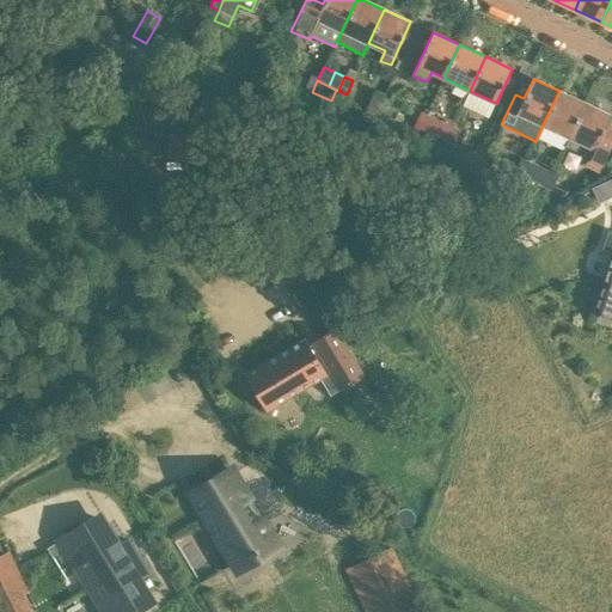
[(543,124),(569,138),(586,104),(560,91),(543,124)]
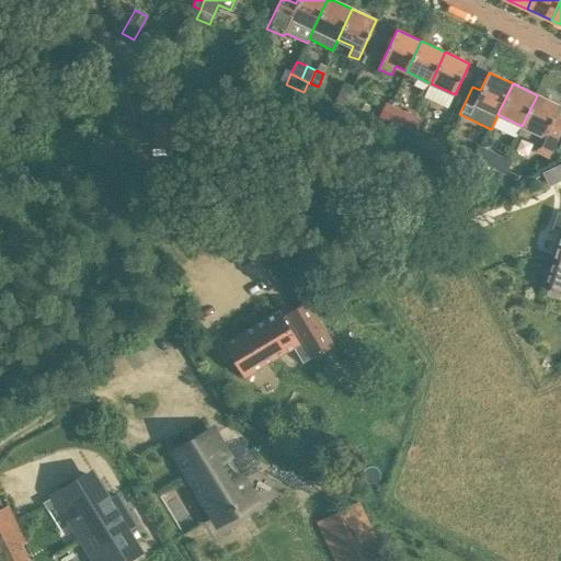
[(348,111),(356,92),(343,86),(335,104),(348,111)]
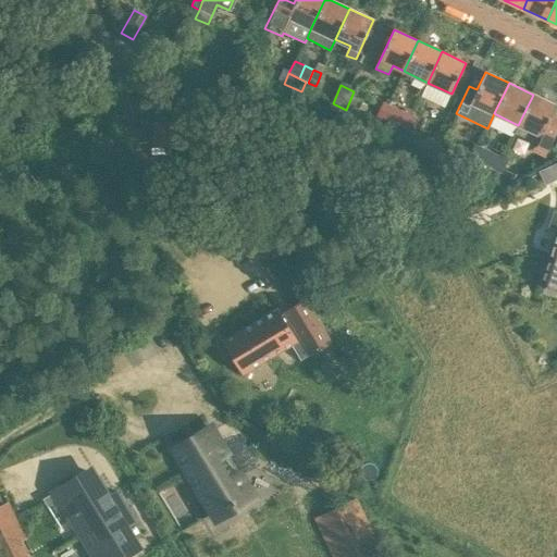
[(533,95),(518,125),(515,133),(548,149),(556,130),(556,127),(548,124),(556,106),(533,95)]
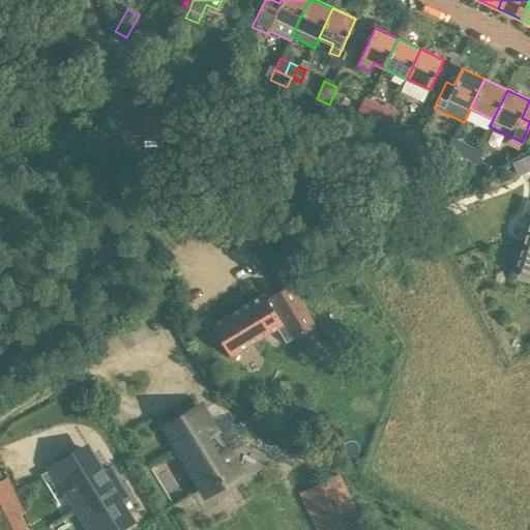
[(371,115),(377,102),(364,97),(356,115),(367,121),(371,115)]
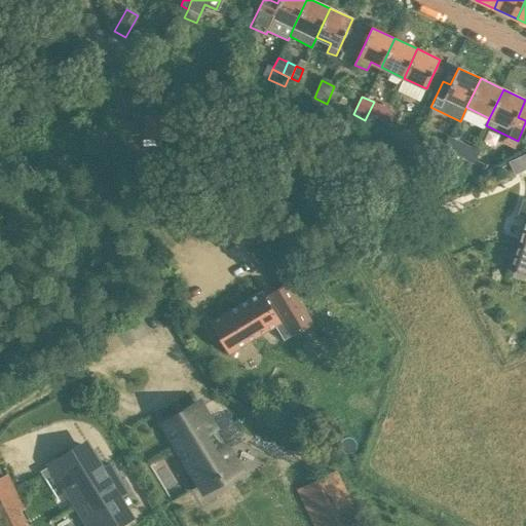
[(376,118),(382,106),(374,102),(368,114),(365,120),(364,123),(372,127),(376,118)]
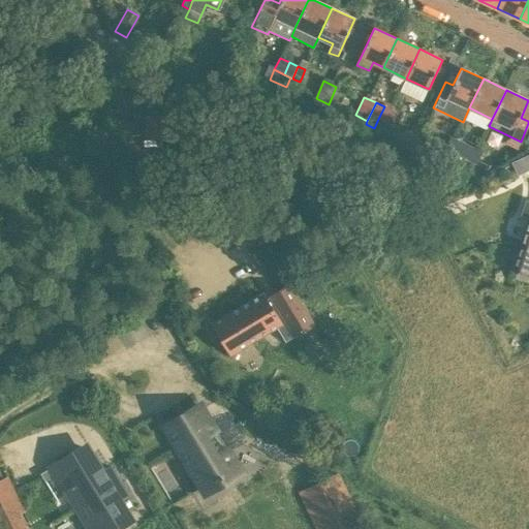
[(384,106),(378,119),(390,123),(395,112),(384,106)]
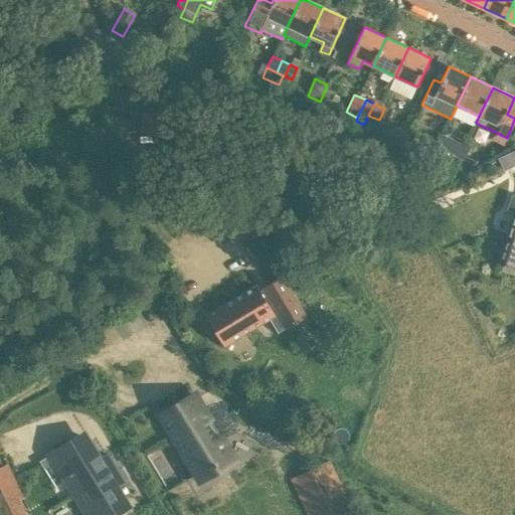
[(177,136),(178,119),(143,119),(143,135),(177,136)]
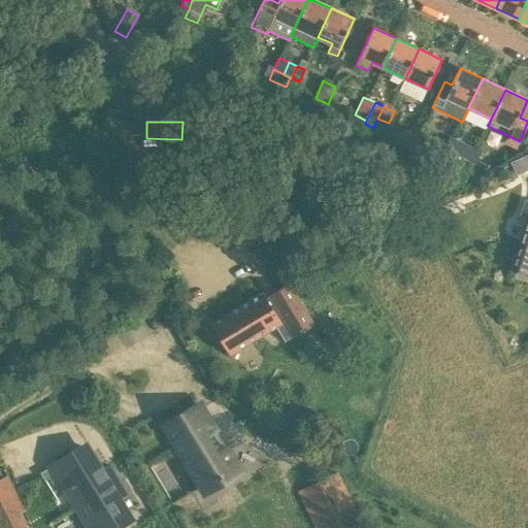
[(444,149),(457,155),(463,143),(450,137),(444,149)]
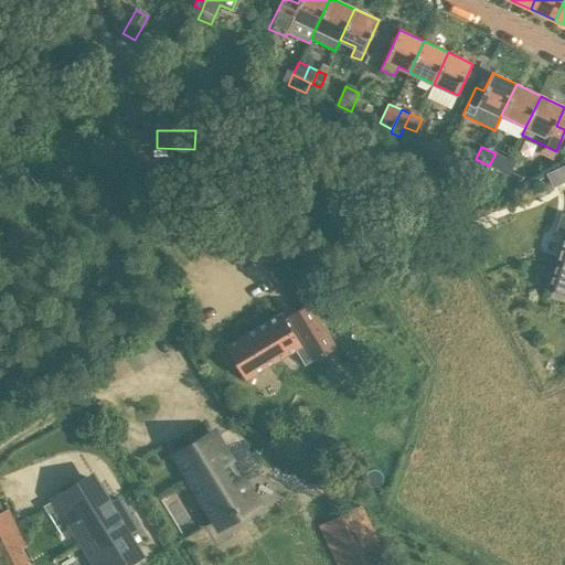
[(503,157),(496,153),(489,166),(498,170),(503,157)]
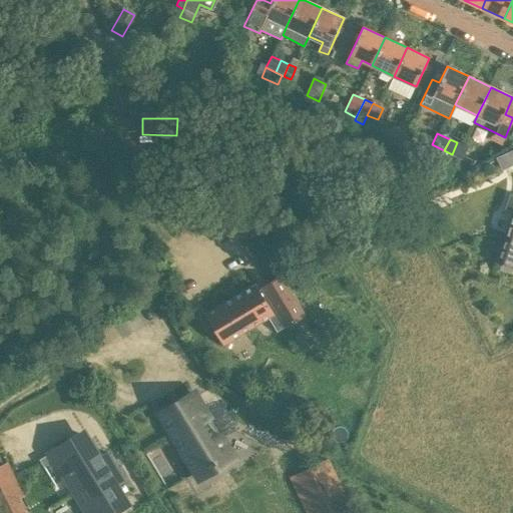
[(467,147),(457,142),(452,154),(462,159),(467,147)]
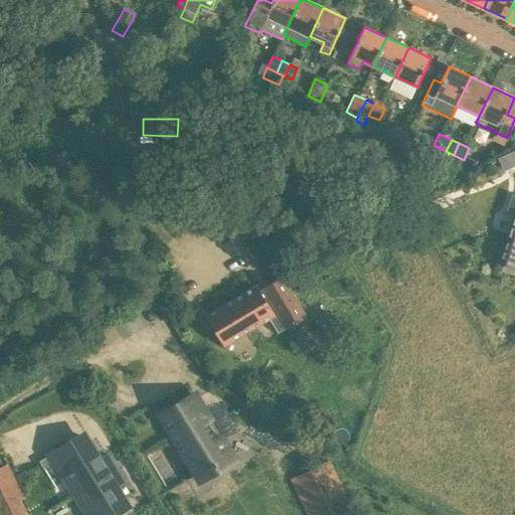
[(355,159),(358,153),(351,150),(348,155),(355,159)]
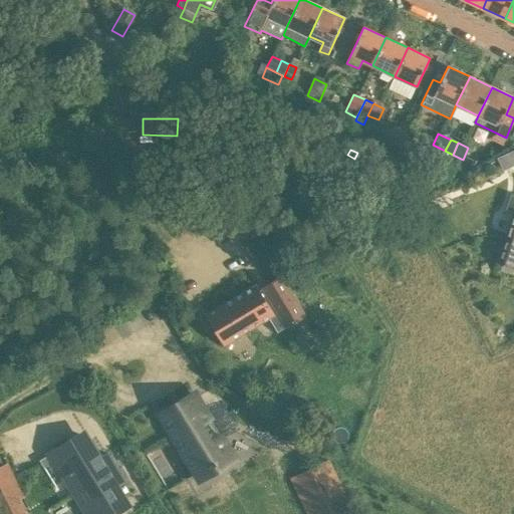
[(513,238),(506,236),(497,262),(502,264),(500,270),(513,274),(513,238)]
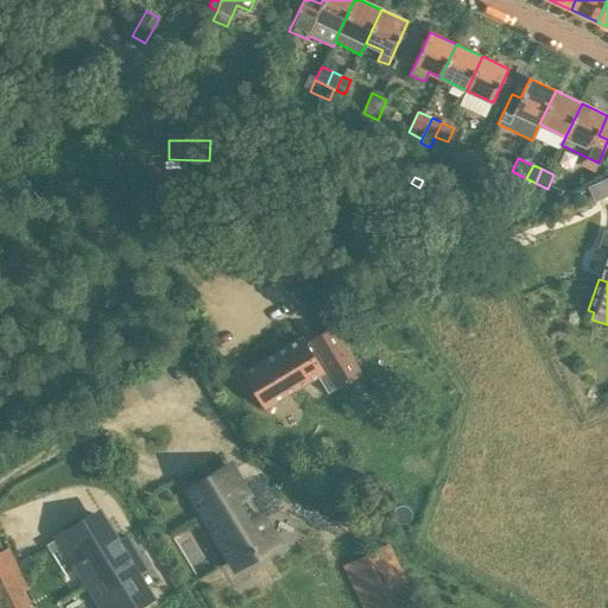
[(361,373),(333,327),(305,343),(302,337),(245,372),(266,407),(317,375),(328,393),(361,373)]
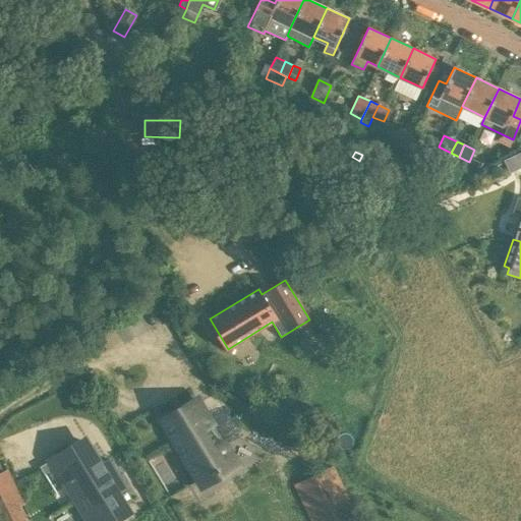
[(193,398),(159,418),(195,477),(222,461),(212,444),(219,439),(198,405),(197,405),(193,398)]
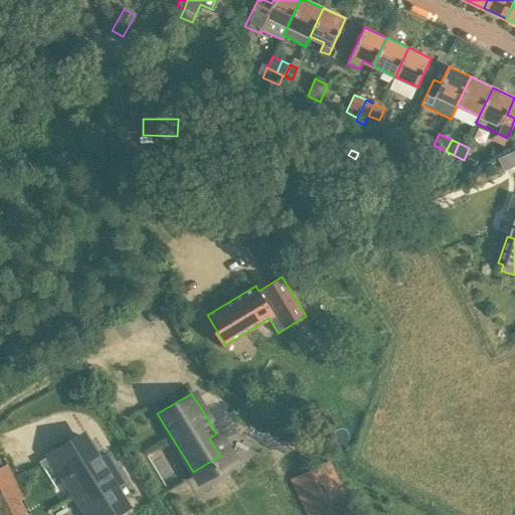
[(79,433),(62,405),(31,425),(35,433),(29,437),(34,444),(51,434),(58,446),(49,452),(72,489),(88,480),(92,487),(108,478),(97,460),(106,454),(89,426),(79,433)]
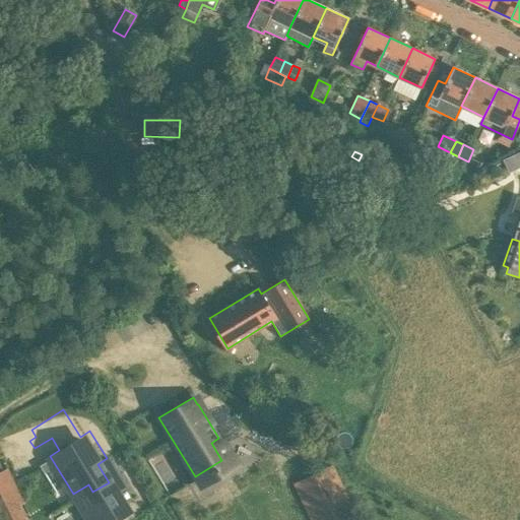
[(295,483),(312,519),(356,519),(331,465),(295,483)]
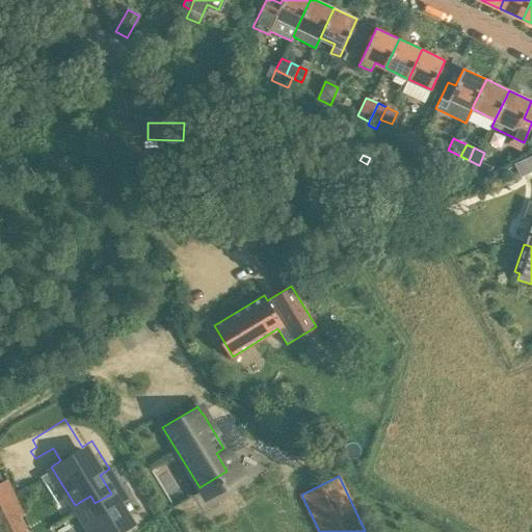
[(31,531),(8,483),(0,487),(0,531),(31,531)]
